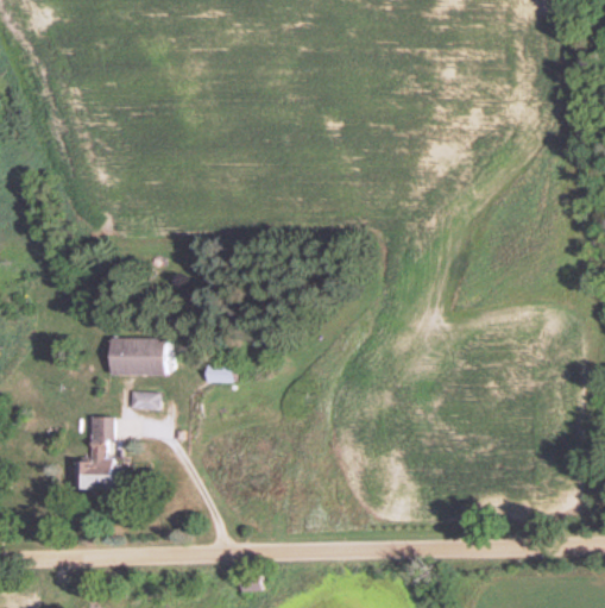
[(171,375),(171,339),(109,339),(109,375),(171,375)]
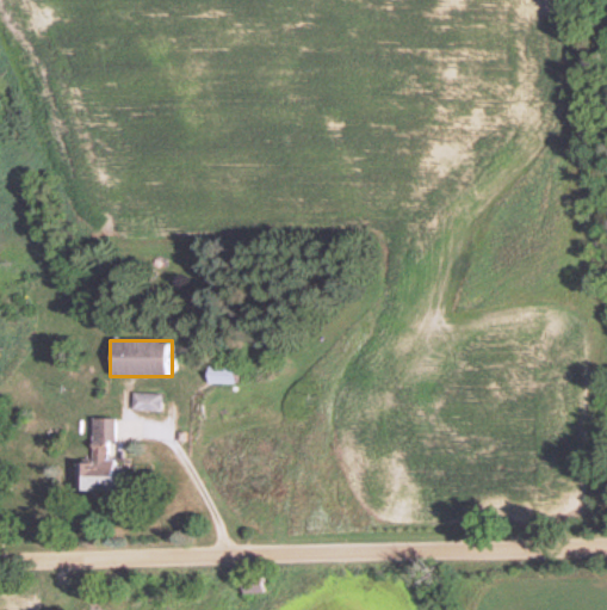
[(234,384),(234,367),(206,367),(206,384),(234,384)]
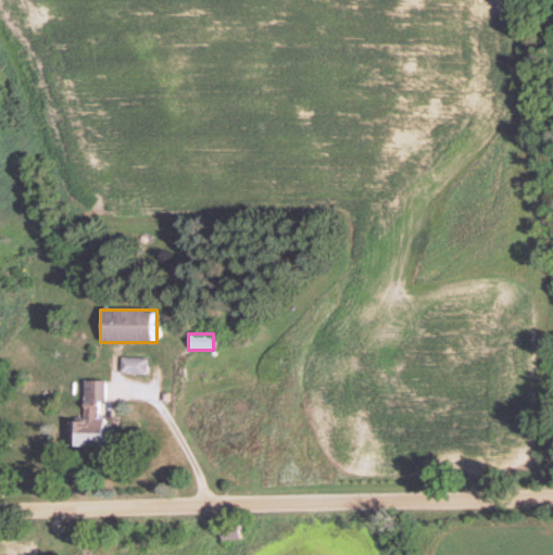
[(148,374),(148,357),(121,357),(121,374),(148,374)]
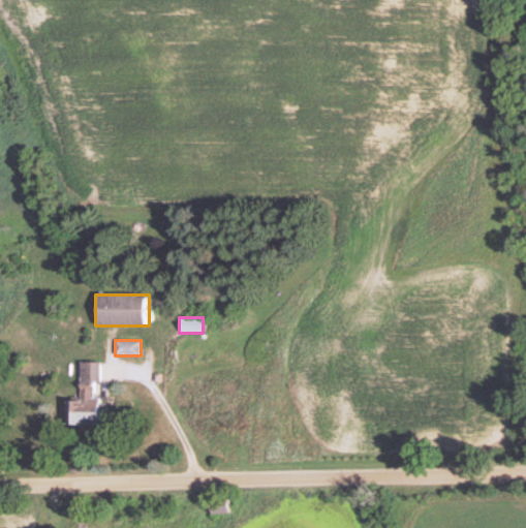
[(105,425),(105,399),(94,399),(94,382),(100,382),(100,363),(80,363),(80,400),(65,400),(65,425),(105,425)]
